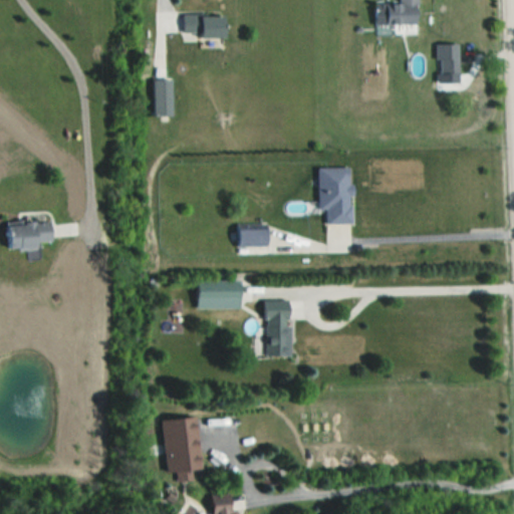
[(422,26),(422,0),(401,0),(401,4),(378,4),(378,26),(422,26)]
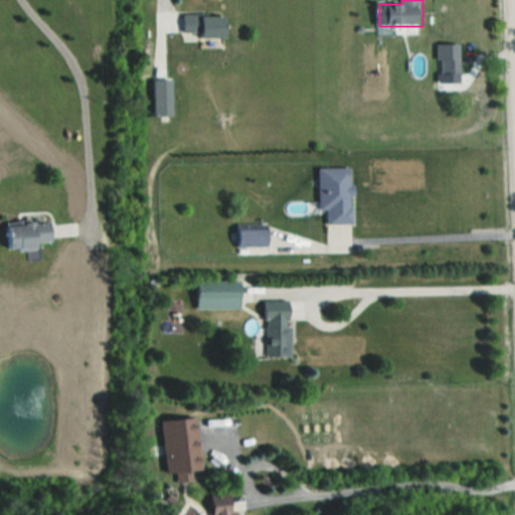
[(230,36),(230,14),(185,14),(185,36),(230,36)]
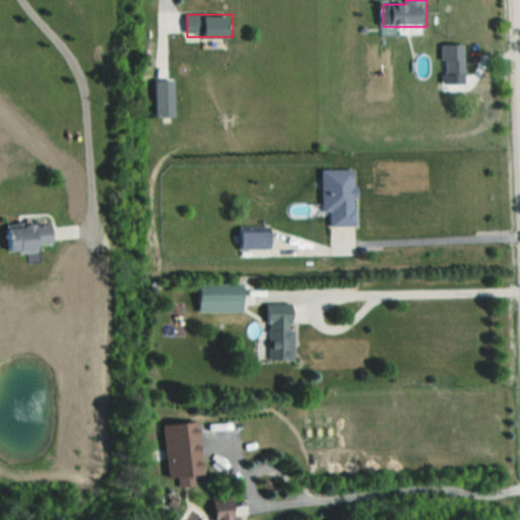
[(466,45),(444,45),(445,76),(467,76),(466,45)]
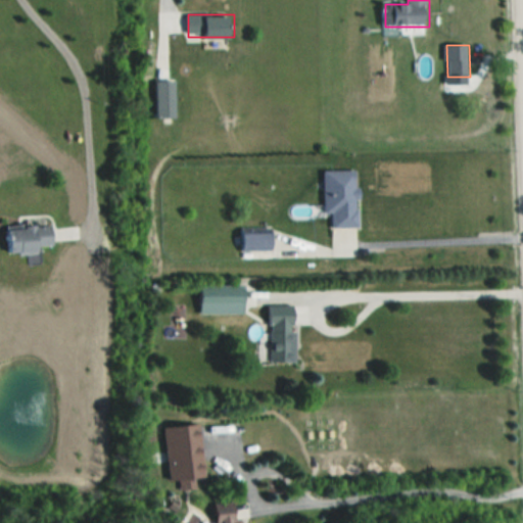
[(156,117),(179,117),(179,82),(156,82),(156,117)]
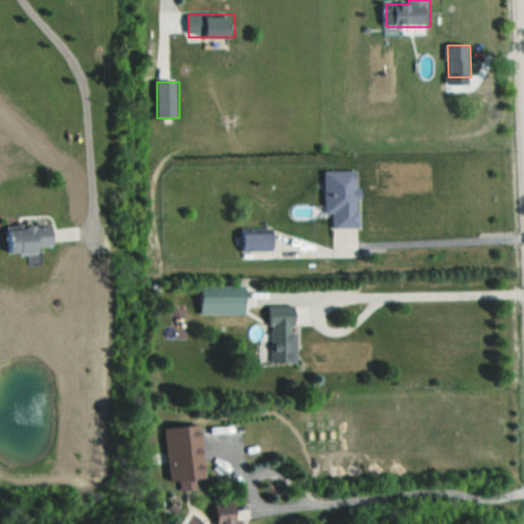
[(326,171),(328,214),(335,214),(335,227),(361,226),(360,170),(326,171)]
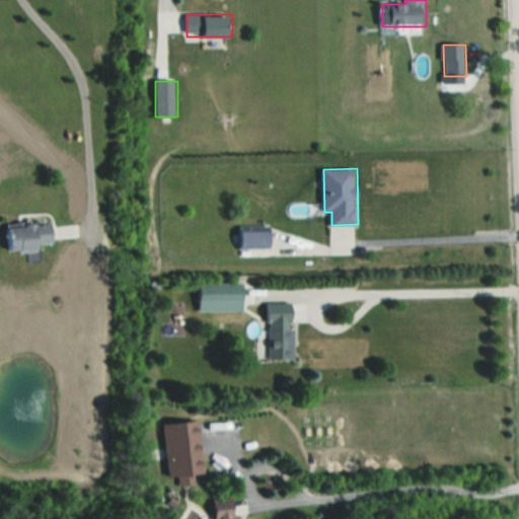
[(55,248),(55,225),(7,225),(7,248),(55,248)]
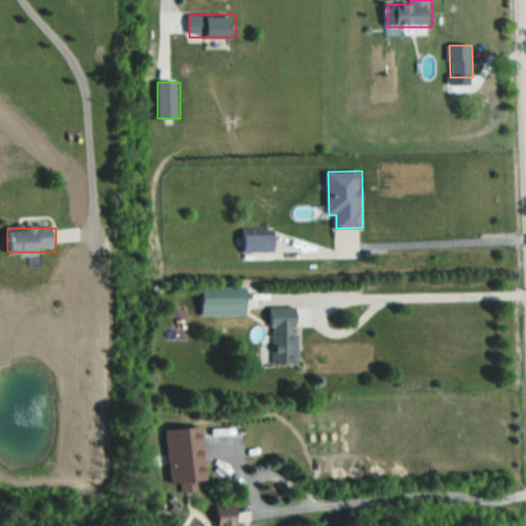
[(242,230),(242,252),(277,252),(277,230),(242,230)]
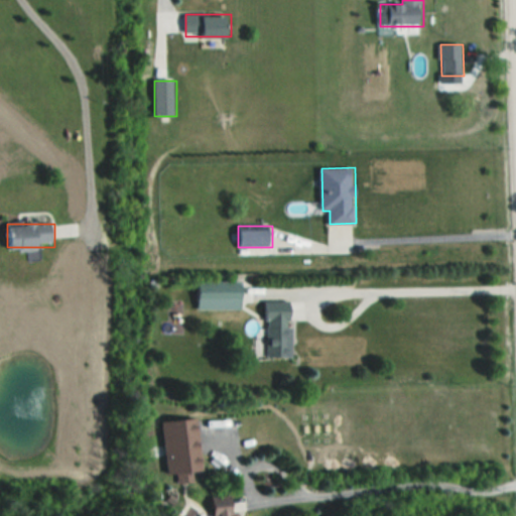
[(294,301),(267,301),(267,356),(294,356),(294,301)]
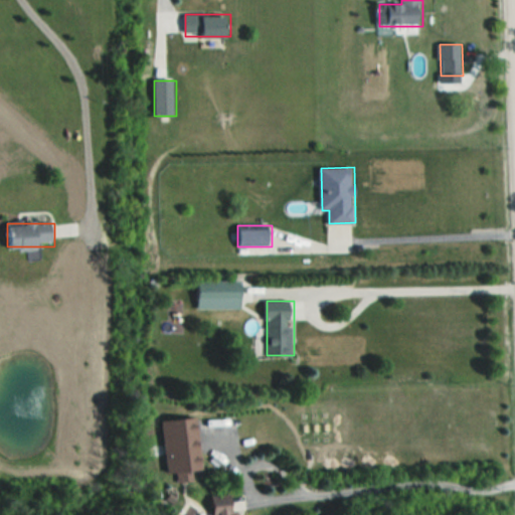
[(166,451),(166,478),(194,478),(194,451),(166,451)]
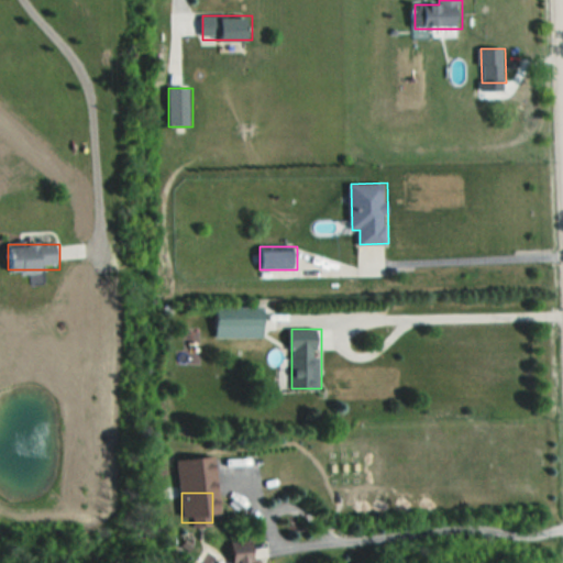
[(256,562),(256,550),(234,551),(235,562),(256,562)]
